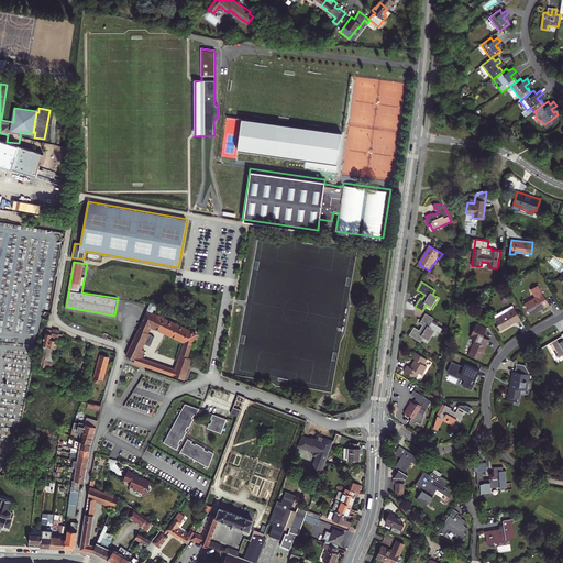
[(531,315),(549,304),(543,293),(542,294),(538,285),(531,289),(536,297),(525,304),(531,315)]
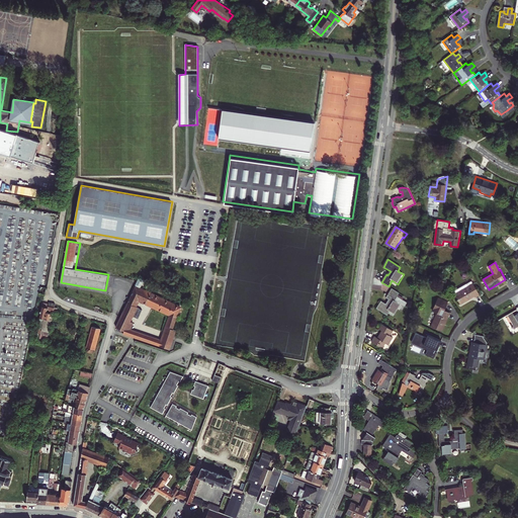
[(455,294),(460,304),(475,295),(476,297),(480,294),(471,280),(467,283),(468,285),(455,294)]
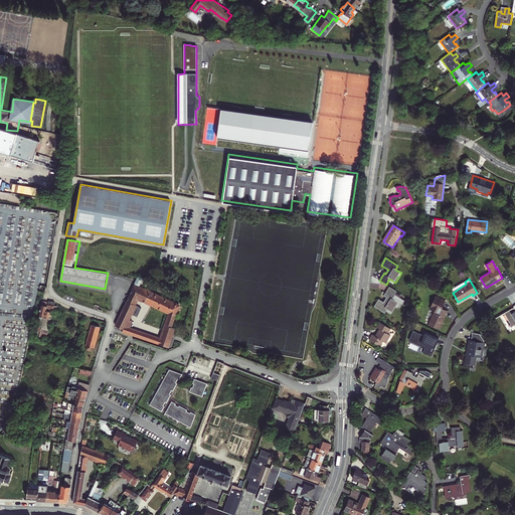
[(172,337),(175,328),(172,327),(180,305),(135,284),(116,324),(123,328),(124,329),(123,331),(132,334),(169,346),(172,337)]
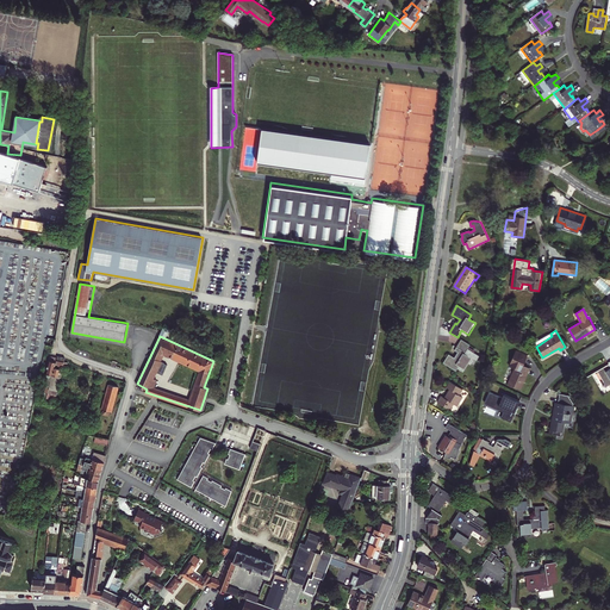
[(471,346),(462,341),(455,352),(459,354),(455,360),(449,356),(444,363),(456,372),(459,367),(465,371),(472,360),(471,359),(477,362),(480,358),(468,350),(471,346)]
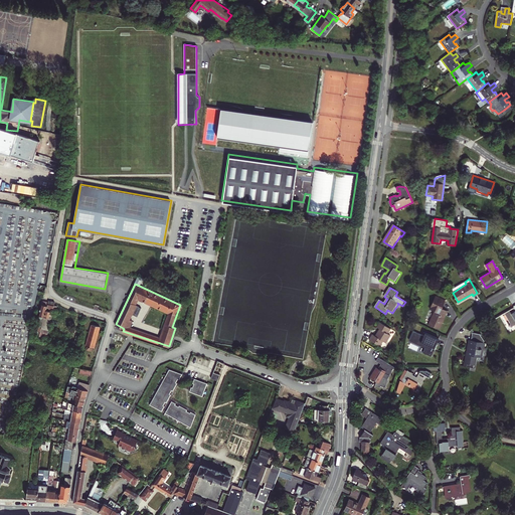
[(440,329),(448,311),(443,308),(447,300),(437,296),(432,308),(436,310),(428,324),(440,329)]
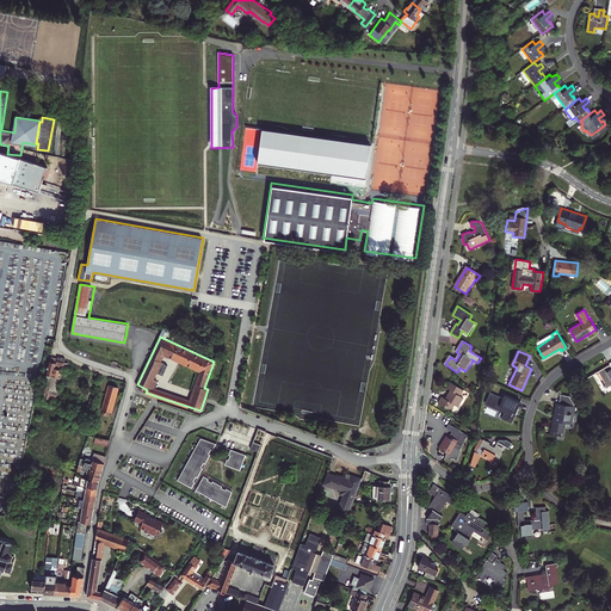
[(51,357),(50,362),(57,363),(56,369),(57,369),(59,366),(68,370),(69,364),(66,363),(67,358),(60,357),(59,359),(51,357)]
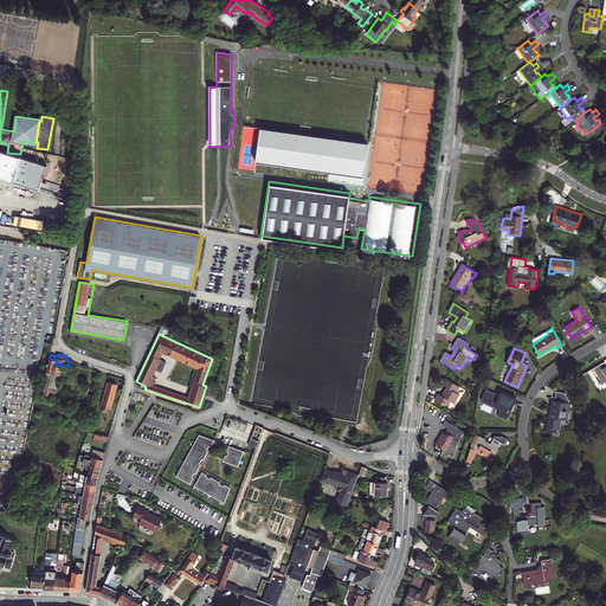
[(57,360),(50,359),(46,372),(52,373),(58,374),(60,367),(57,366),(56,366),(57,360)]
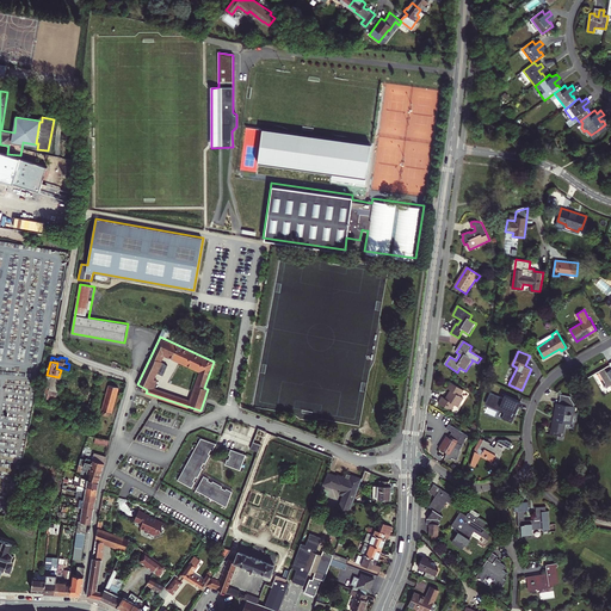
[(610,366),(610,365),(598,371),(604,382),(603,383),(606,388),(610,384),(610,366)]
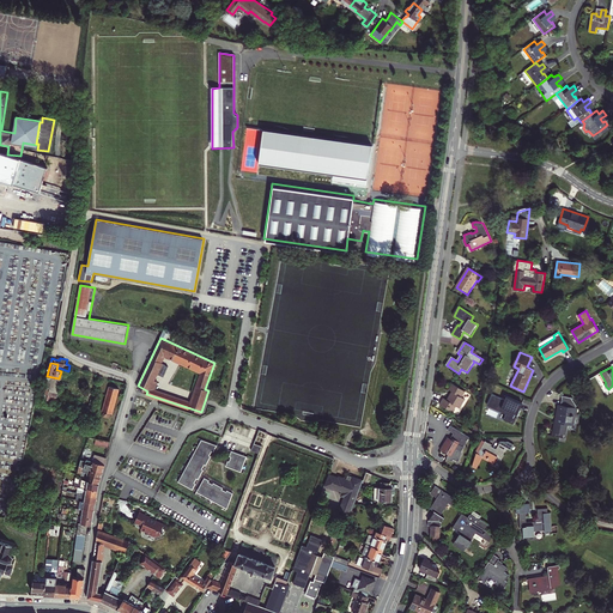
[(64,372),(61,371),(59,378),(53,377),(49,388),(59,390),(64,372)]
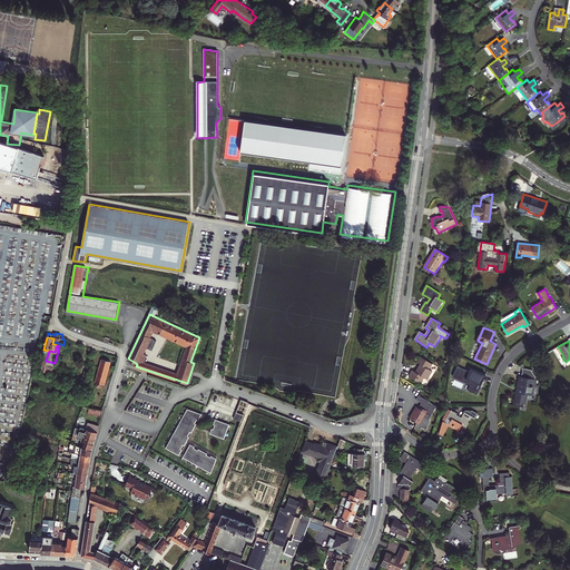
[(412,370),(409,375),(421,383),(424,377),(428,380),(433,371),(430,369),(433,364),(421,356),(418,362),(421,363),(415,372),(412,370)]
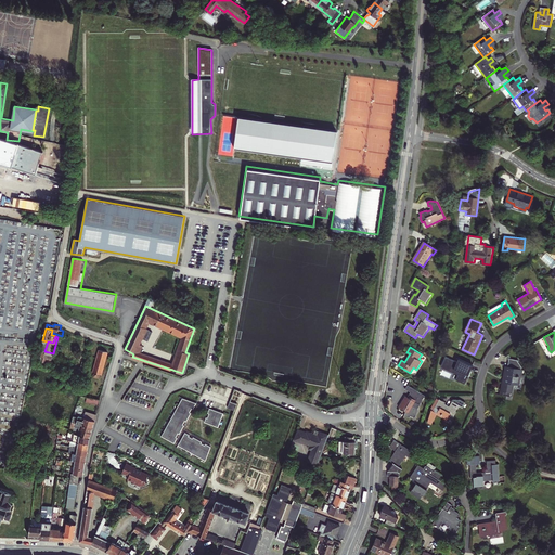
[(106,357),(97,355),(91,377),(92,377),(91,382),(98,384),(99,379),(101,379),(106,357)]
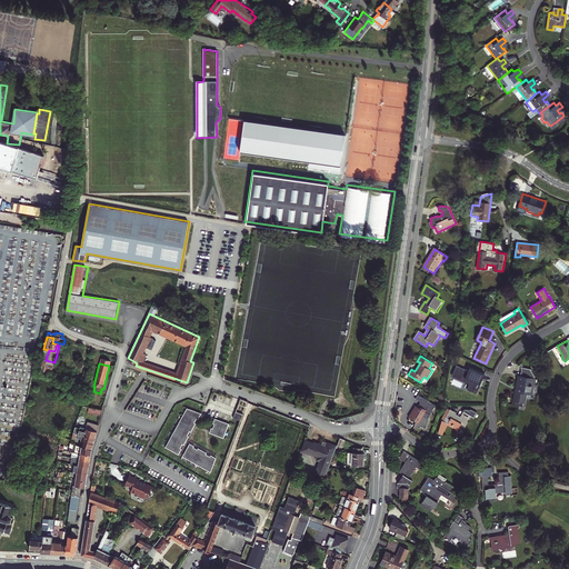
[(468,390),(477,395),(486,375),(470,368),(469,371),(458,366),(453,376),(470,383),(468,390)]
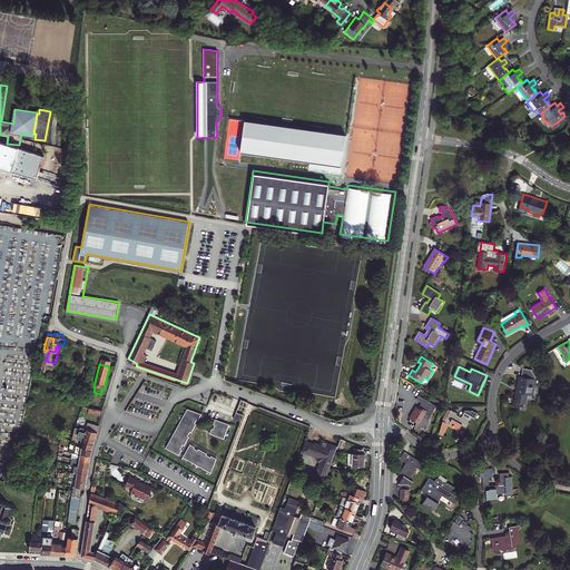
[(524,367),(523,376),(519,375),(513,405),(526,408),(529,394),(533,395),(536,387),(539,389),(539,385),(538,385),(539,381),(540,381),(540,380),(538,379),(538,376),(533,369),(524,367)]
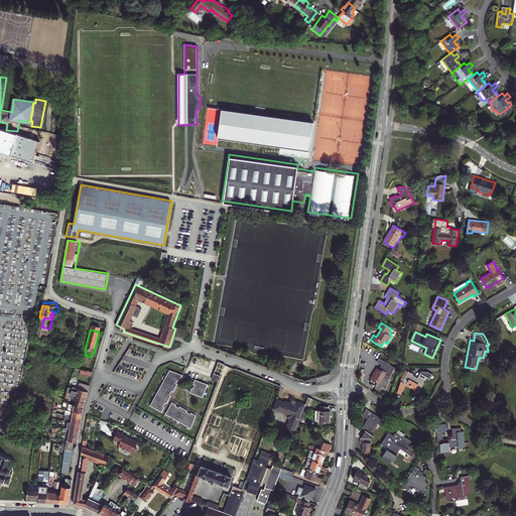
[(395,368),(380,358),(377,362),(382,365),(379,369),(378,368),(371,378),(378,382),(375,385),(380,387),(381,386),(385,387),(388,381),(387,381),(395,368)]
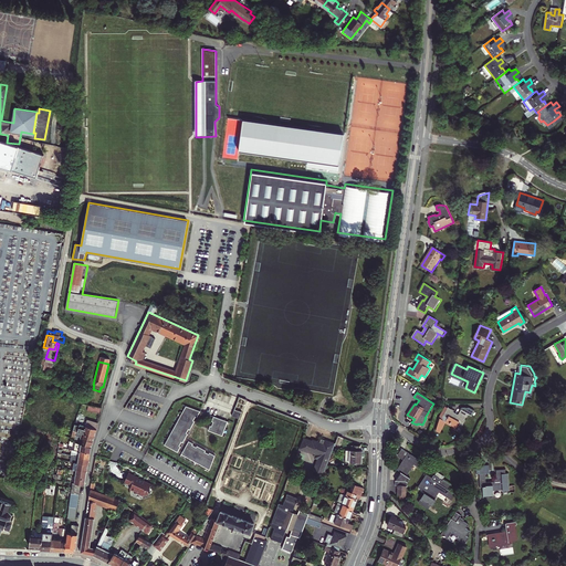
[(247,399),(240,397),(236,409),(242,411),(247,399)]
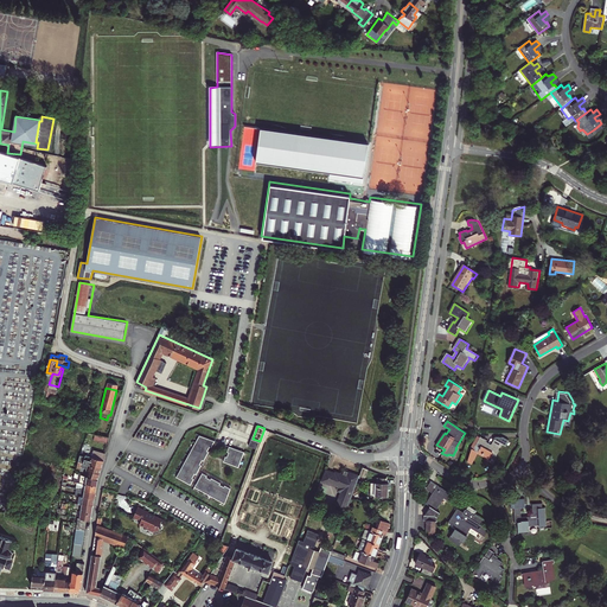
[(217,440),(200,435),(177,477),(192,485),(217,440)]
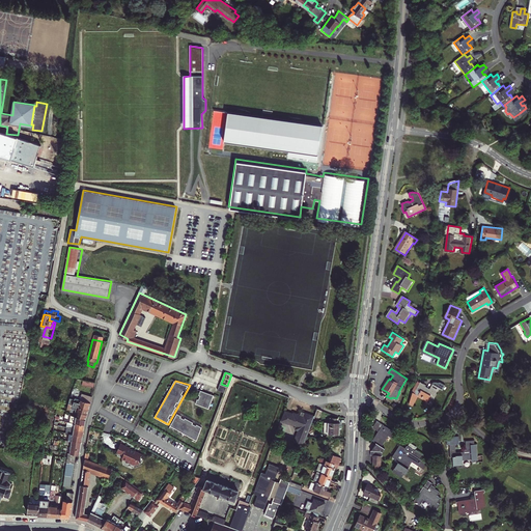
[(418,396),(427,401),(430,397),(435,399),(440,389),(443,390),(445,385),(441,383),(434,382),(430,389),(425,386),(426,385),(421,382),(420,383),(418,382),(414,389),(409,404),(413,407),(418,396)]
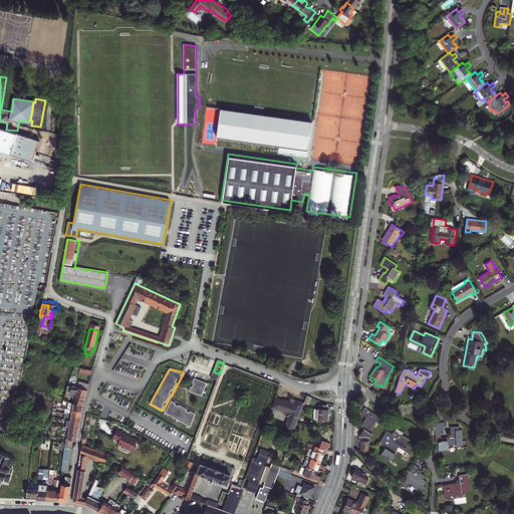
[(209,383),(194,377),(191,392),(204,397),(209,383)]
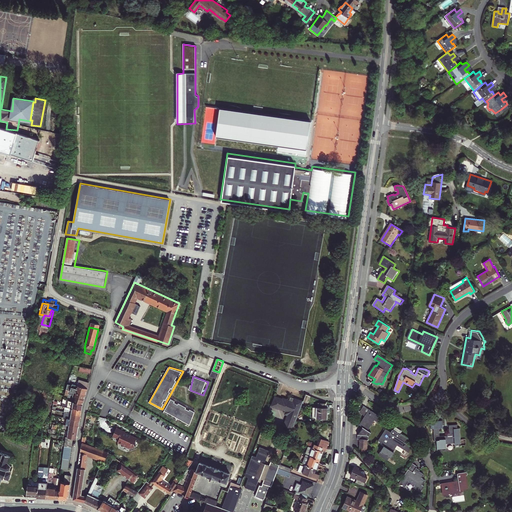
[(75,392),(86,395),(88,388),(89,382),(76,379),(75,383),(69,381),(66,389),(75,392)]
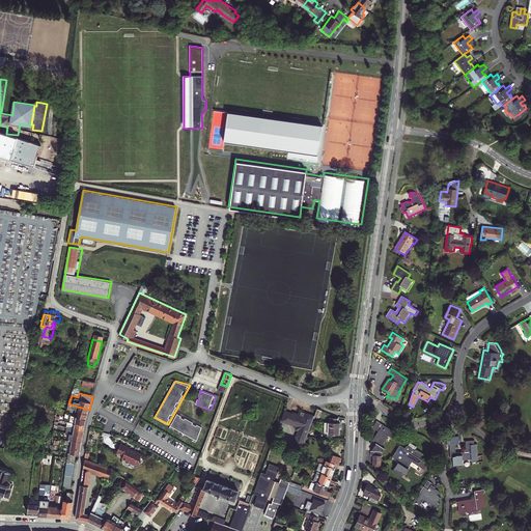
[(86,420),(88,415),(89,410),(78,407),(77,412),(79,412),(77,417),(86,420)]
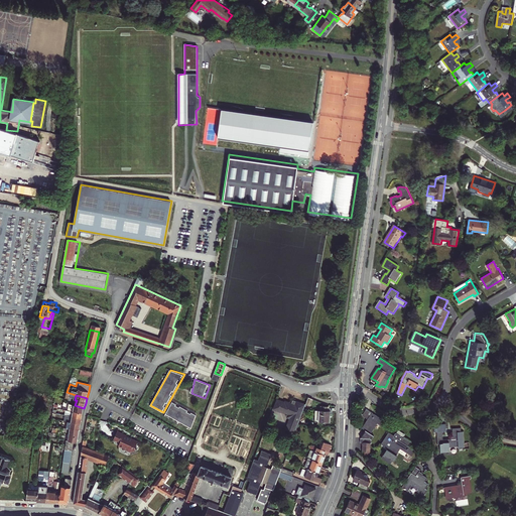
[(314,399),(309,397),(306,405),(305,406),(310,408),(314,399)]
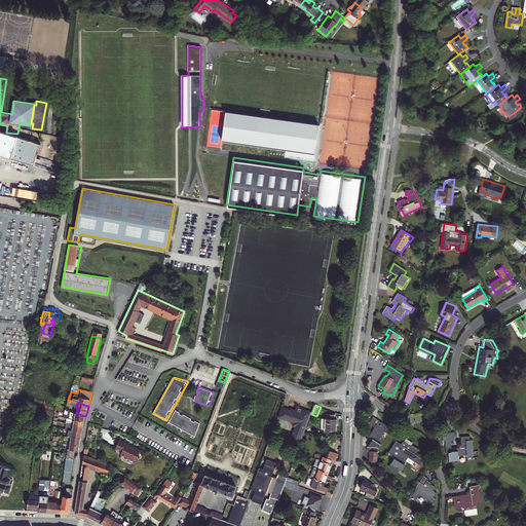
[(292,439),(301,442),(311,414),(312,413),(303,409),(298,412),(292,409),(292,410),(283,406),(278,417),(288,420),(294,422),(296,427),(292,439)]
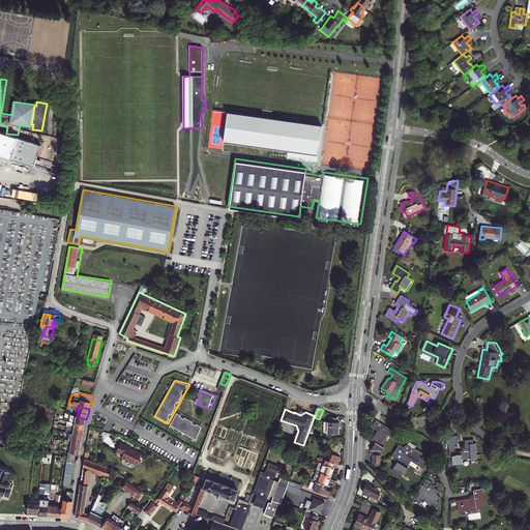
[(203,427),(176,412),(170,425),(198,439),(203,427)]
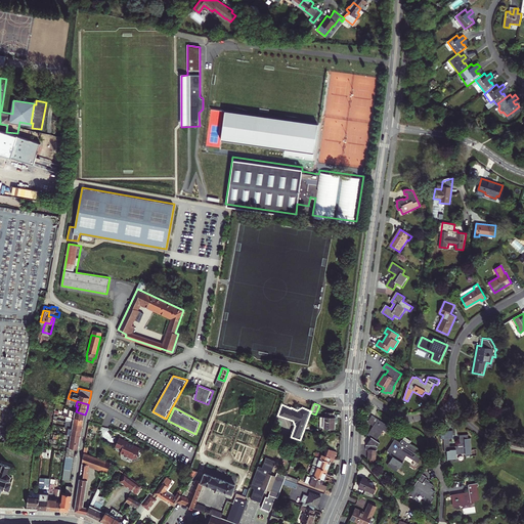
[(66,416),(68,417),(84,420),(85,415),(76,411),(71,409),(71,413),(68,413),(68,415),(66,415),(66,416)]
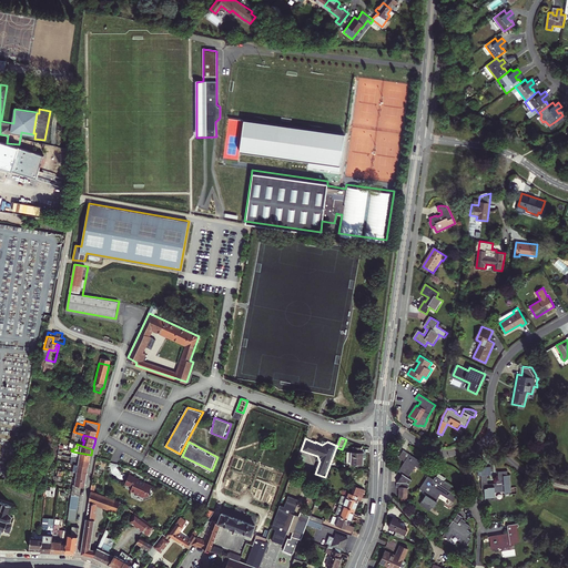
[(354,452),(348,452),(348,464),(352,464),(352,465),(364,465),(364,453),(363,453),(363,447),(354,447),(354,452)]
